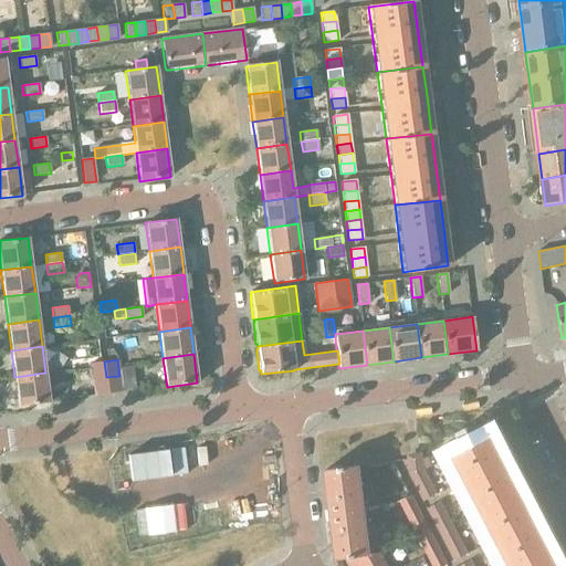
[(92,379),(102,378),(106,377),(104,362),(90,363),(91,368),(92,379)]
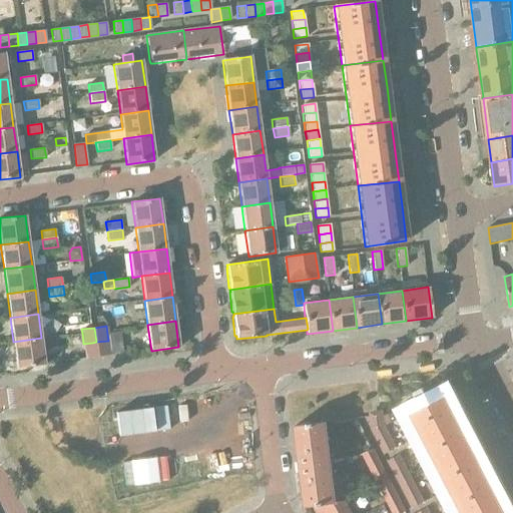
[(108,341),(96,342),(97,357),(110,355),(122,353),(119,332),(107,334),(108,341)]
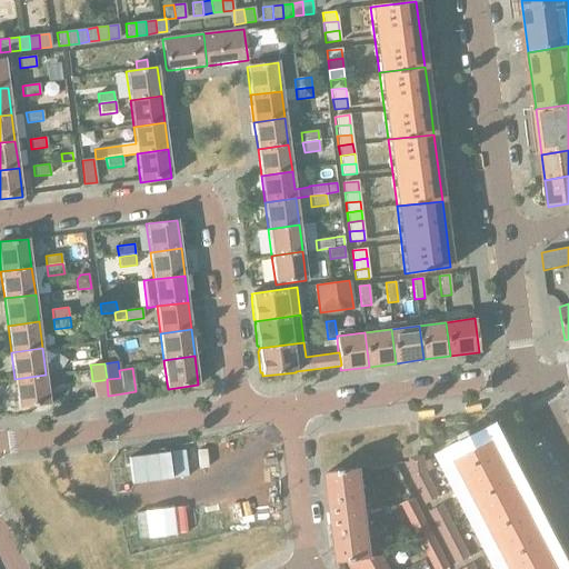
[(108,396),(107,379),(102,380),(92,381),(91,370),(78,372),(81,398),(95,397),(108,396)]
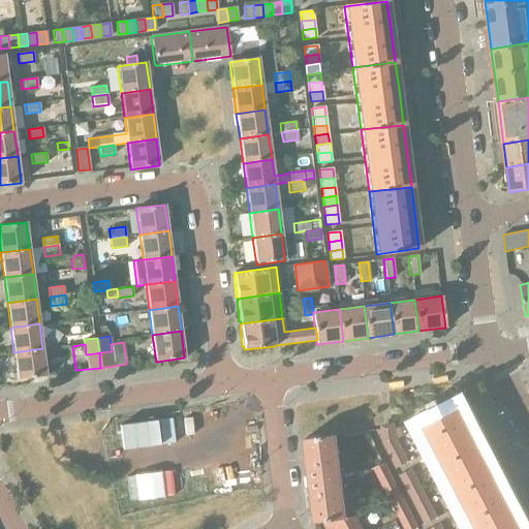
[(64,371),(75,370),(72,346),(42,348),(13,352),(18,379),(45,375),(43,356),(62,355),(64,371)]
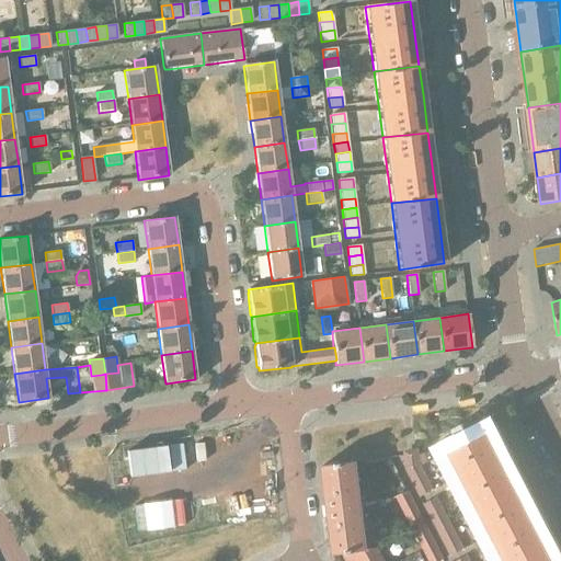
[(516,488),(500,455),(487,430),(446,450),(477,508),(516,488)]
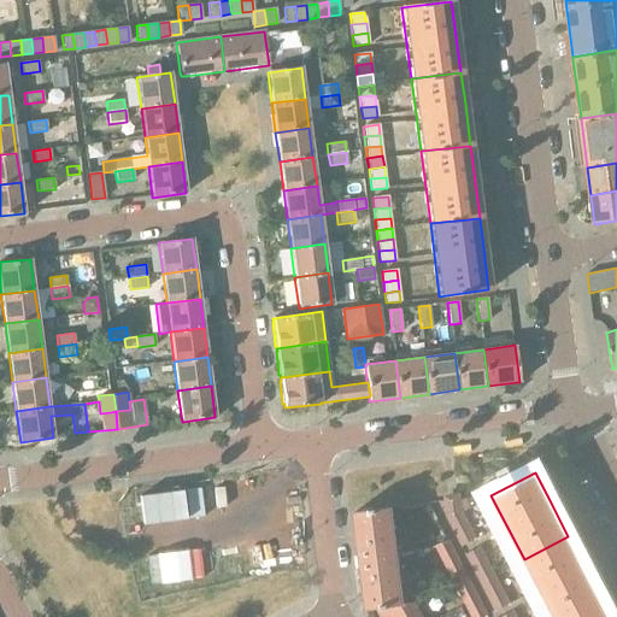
[(462,509),(460,503),(459,495),(444,497),(447,518),(453,529),(466,522),(462,513),(462,509)]
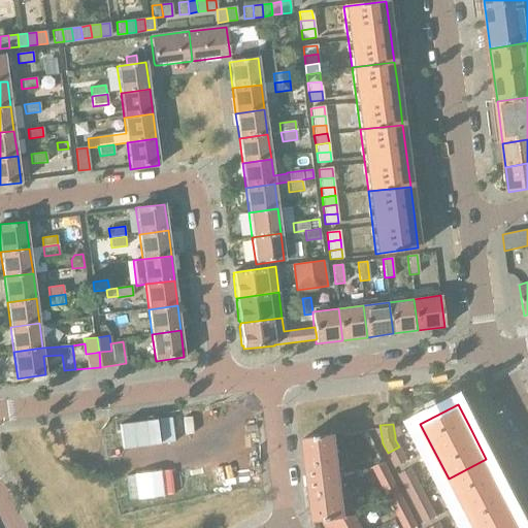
[(403,426),(395,428),(397,436),(406,434),(403,426)]
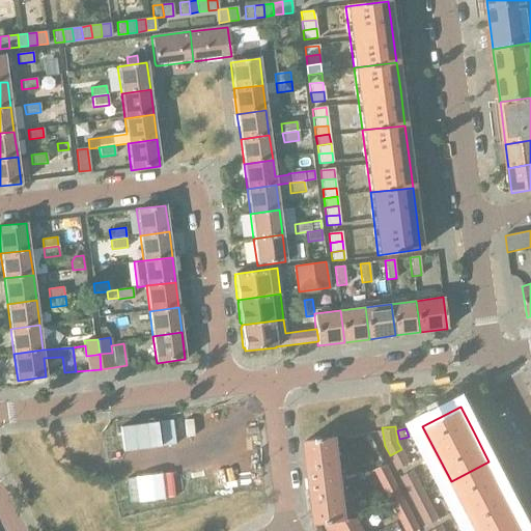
[(326,524),(347,521),(336,437),(305,441),(309,478),(306,478),(307,488),(311,487),(315,525),(326,524)]
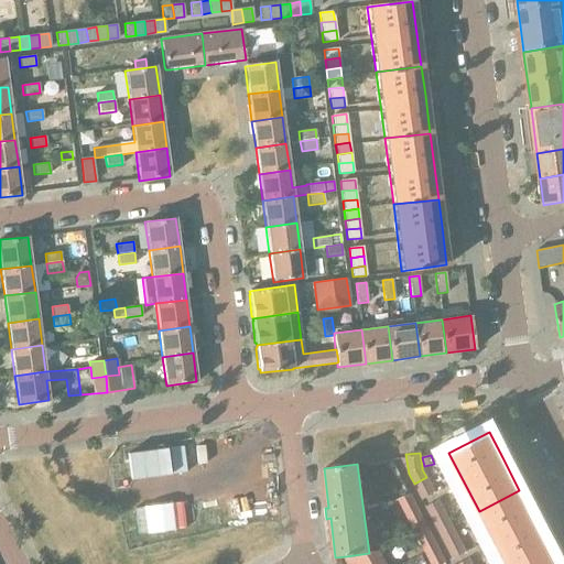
[(431,485),(426,477),(414,484),(419,491),(431,485)]
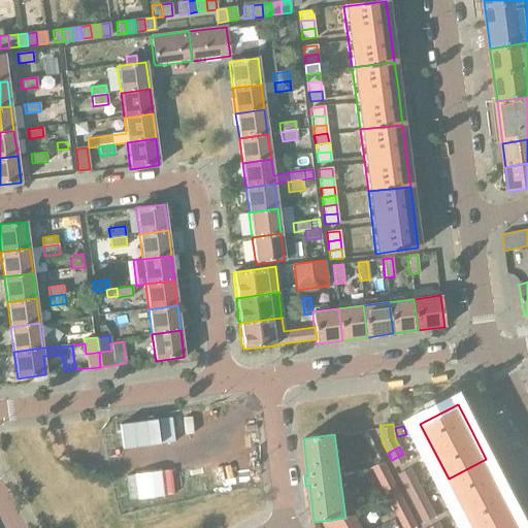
[(392,460),(396,467),(407,461),(403,454),(392,460)]
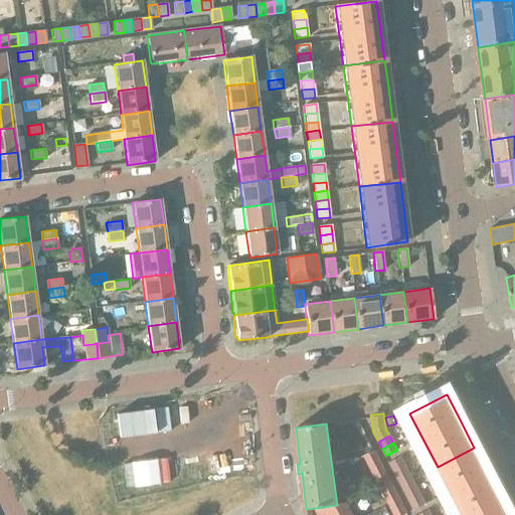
[(438,467),(462,514),(479,514),(503,503),(474,448),(438,467)]
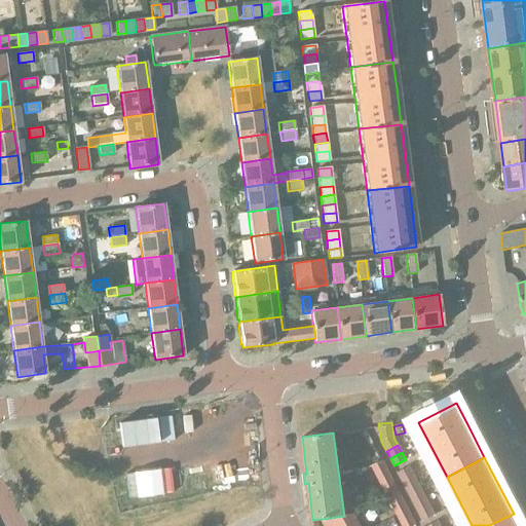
[(371,466),(375,475),(385,468),(381,461),(371,466)]
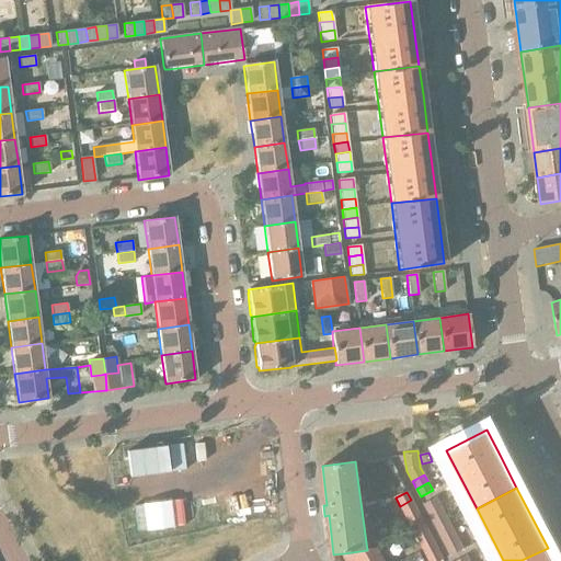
[(441,506),(438,501),(436,497),(424,504),(428,513),(441,506)]
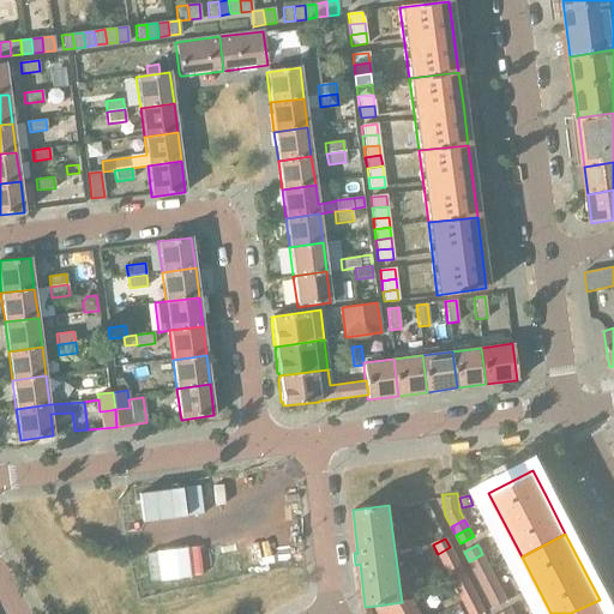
[(438,554),(443,564),(455,557),(450,547),(438,554)]
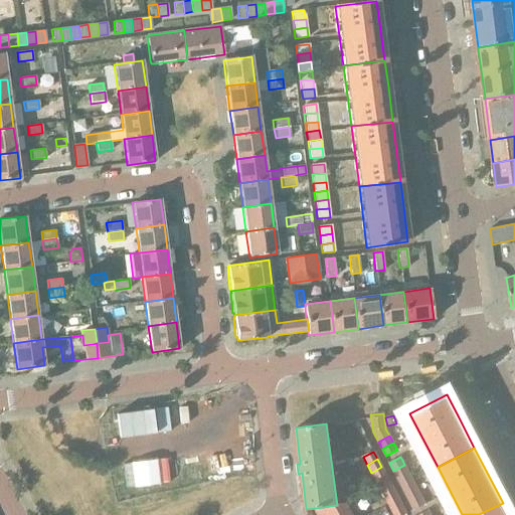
[(393,471),(397,479),(408,473),(404,465),(393,471)]
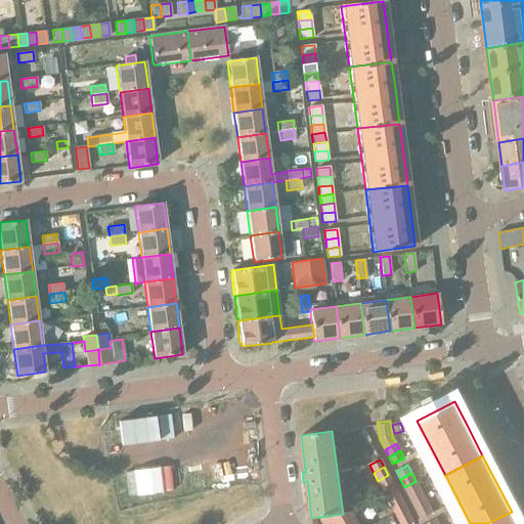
[(378,481),(382,489),(392,483),(388,475),(378,481)]
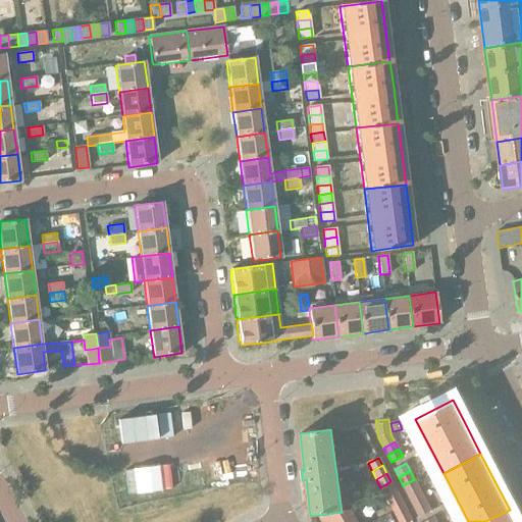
[(403,485),(407,493),(419,487),(414,479),(403,485)]
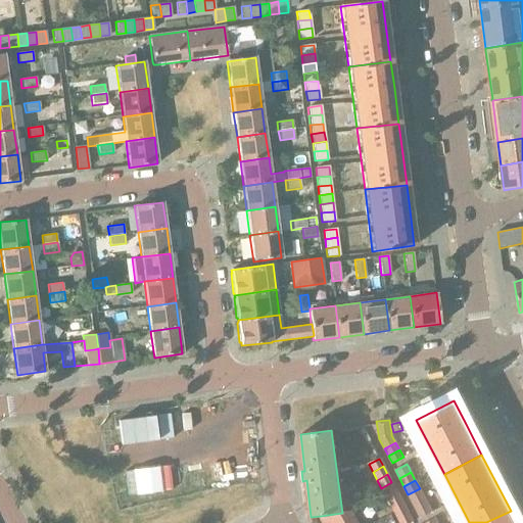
[(396,490),(391,482),(381,488),(385,495),(396,490)]
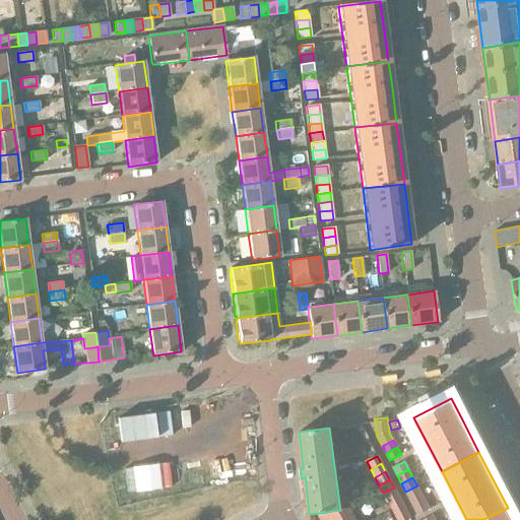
[(405,492),(409,500),(421,493),(417,485),(405,492)]
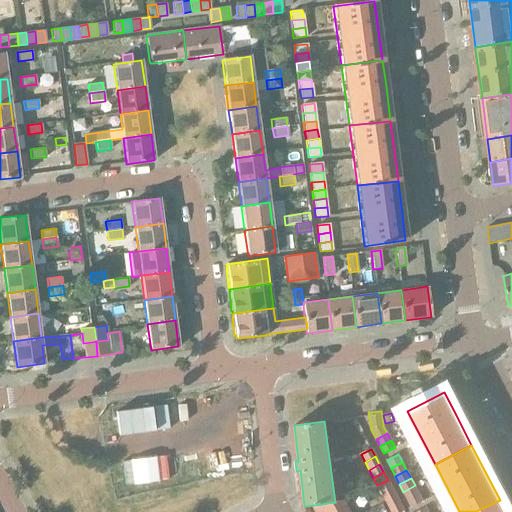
[(377,485),(381,493),(392,488),(388,480),(377,485)]
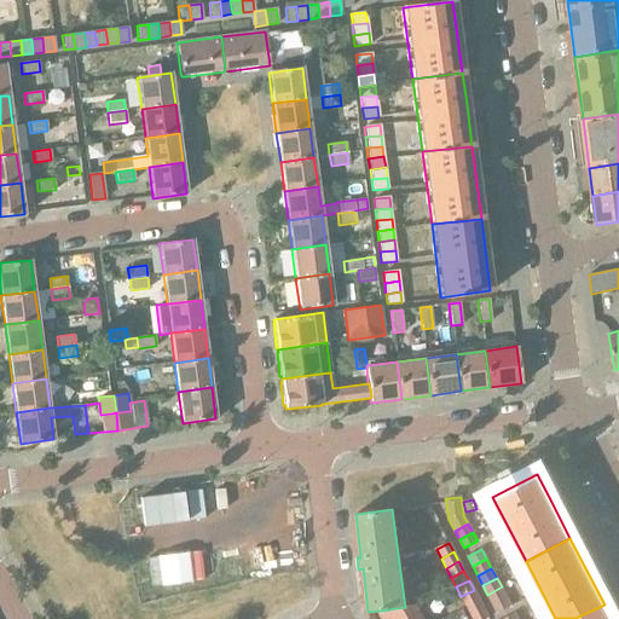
[(487,595),(492,603),(507,596),(502,586),(487,595)]
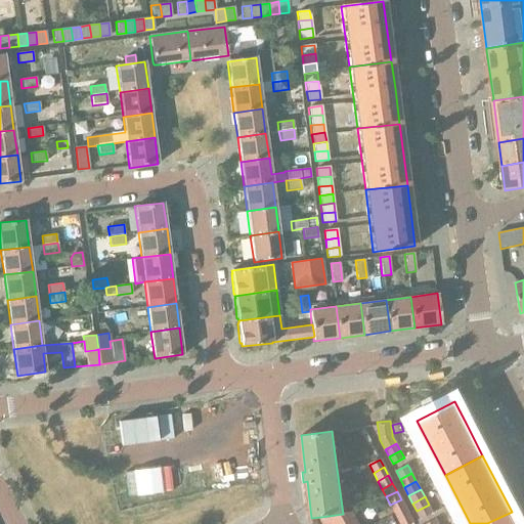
[(390,505),(394,513),(405,508),(401,499),(390,505)]
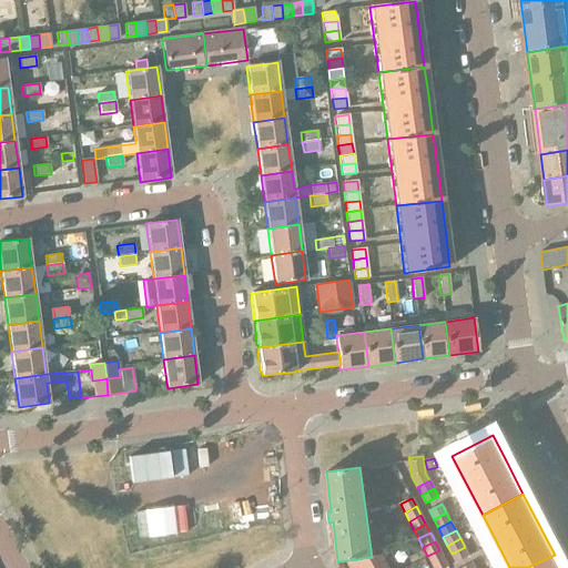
[(469,556),(465,547),(452,554),(456,563),(469,556)]
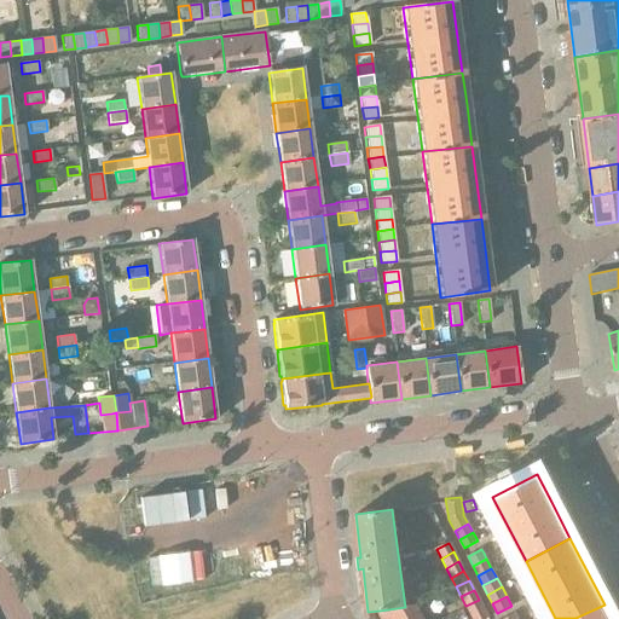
[(466,606),(470,615),(484,608),(479,600),(466,606)]
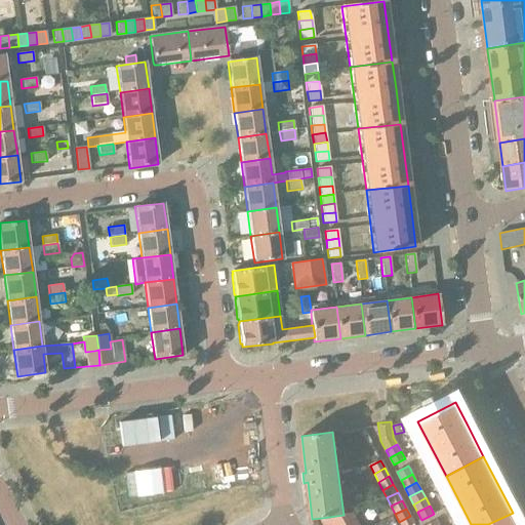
[(518,524),(513,513),(488,524),(518,524)]
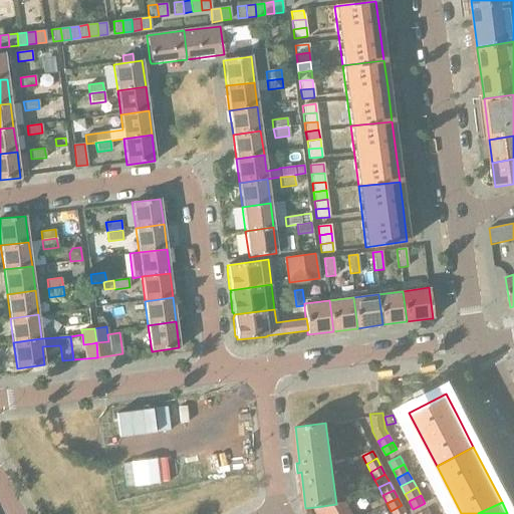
[(350,513),(345,503),(336,504),(315,507),(318,513),(350,513)]
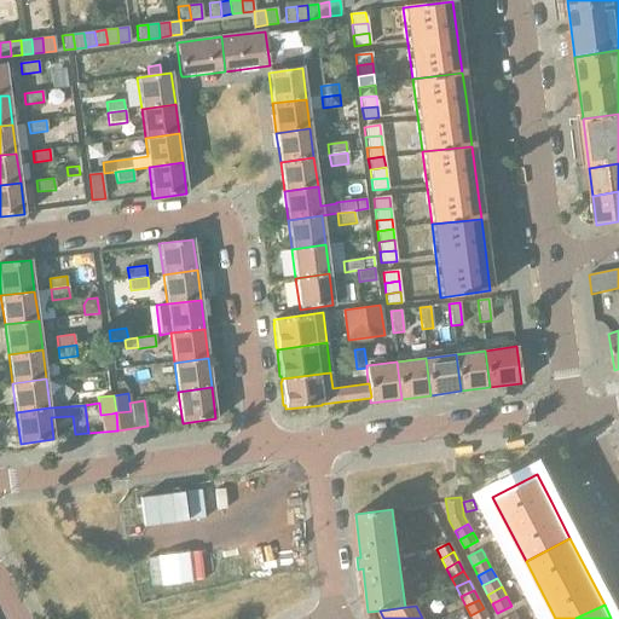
[(486,618),(489,618),(484,608),(470,615),(472,618),(486,618)]
